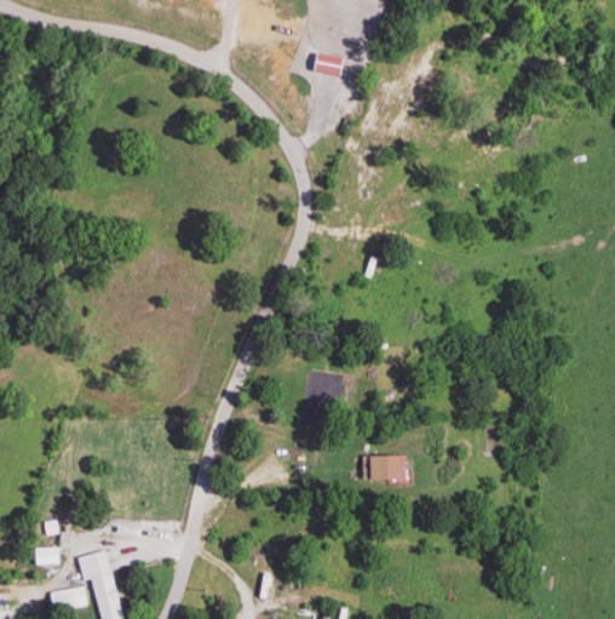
[(340,75),(343,57),(317,52),(314,72),(340,75)]
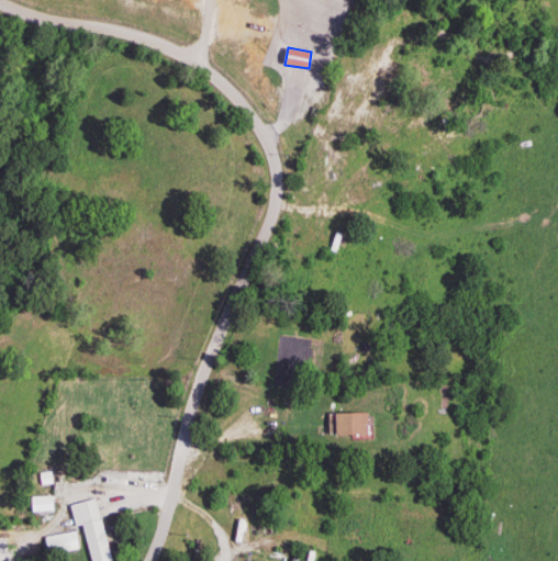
[(333,414),(333,436),(369,436),(369,414),(333,414)]
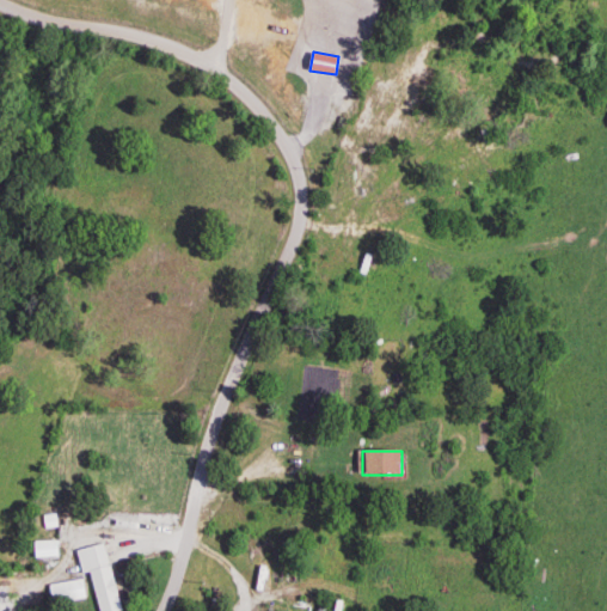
[(36,557),(57,557),(57,542),(36,542),(36,557)]
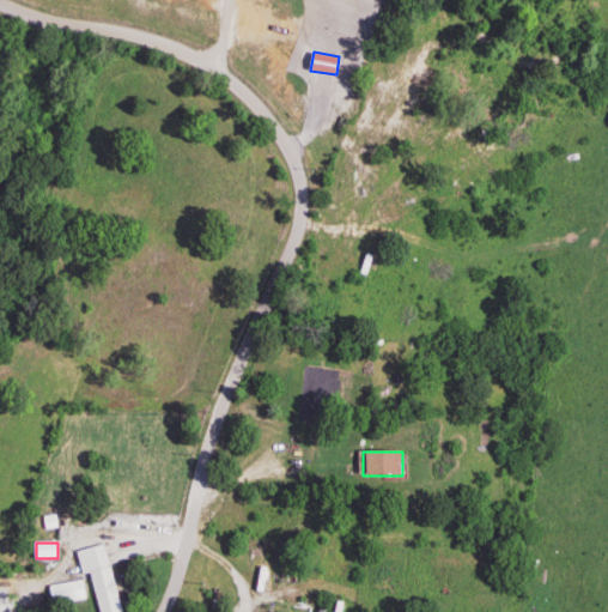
[(91,573),(99,611),(120,611),(105,544),(78,551),(83,575),(91,573)]
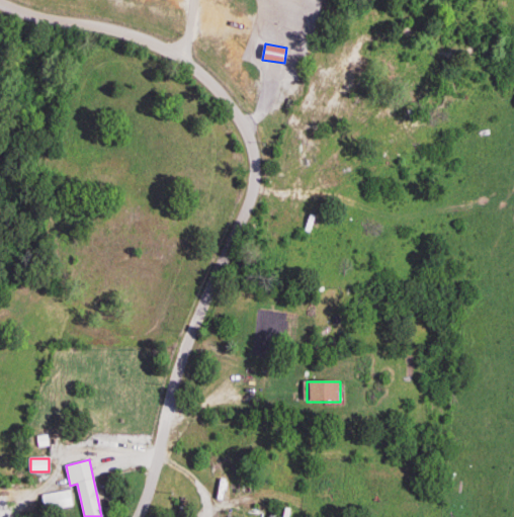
[(76,505),(72,489),(41,496),(45,512),(76,505)]
